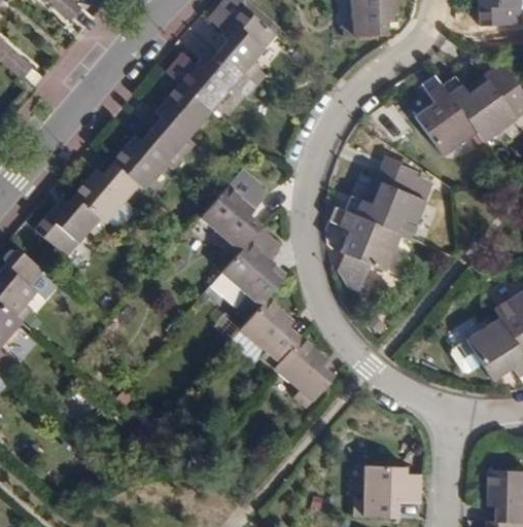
[(74,0),(45,0),(51,4),(53,3),(73,21),(84,8),(74,0)]
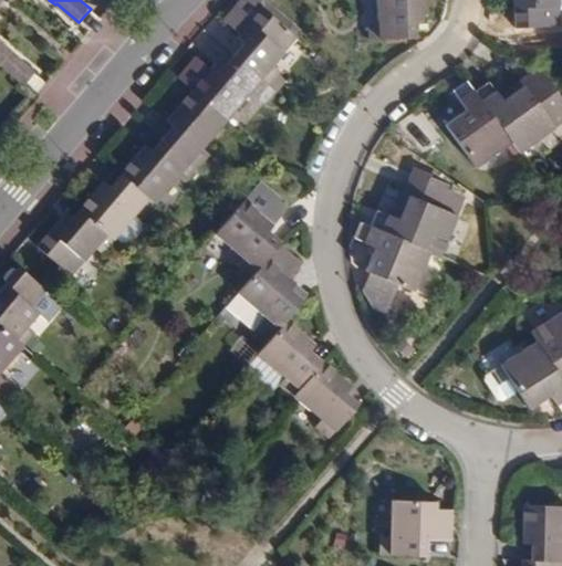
[(426,0),(383,0),(384,23),(376,23),(377,41),(409,38),(408,21),(419,21),(427,20),(426,0)]
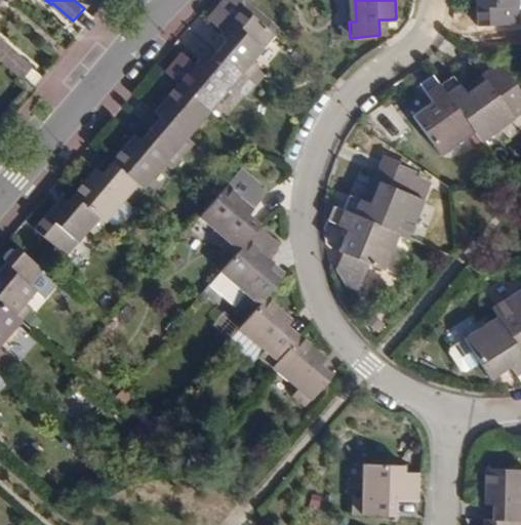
[(481,0),(483,30),(520,27),(520,0),(481,0)]
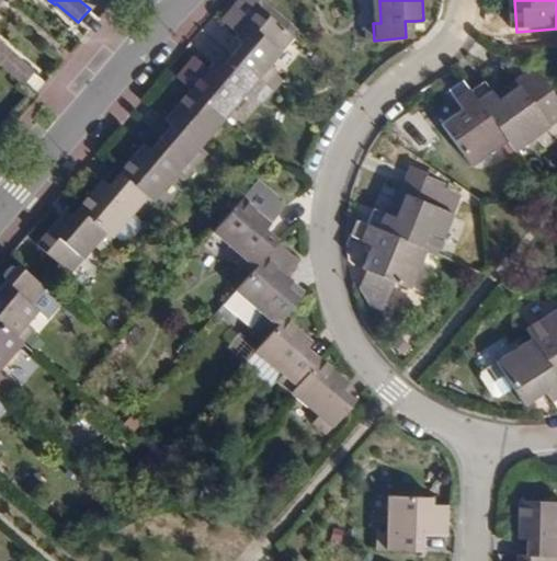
[(0,58),(30,83),(40,71),(15,52),(18,49),(0,35),(0,12),(4,7),(0,2),(0,58)]
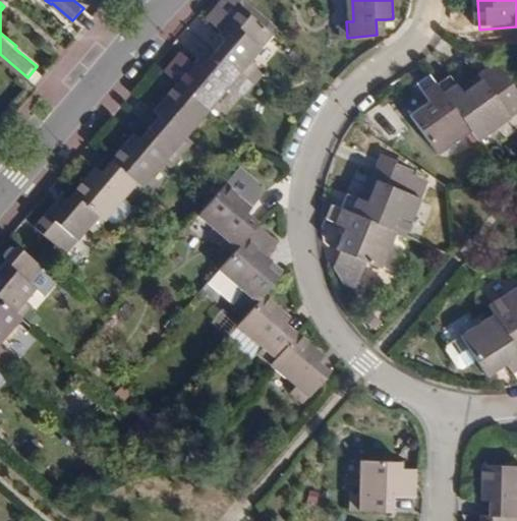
[(235,48),(225,60),(248,79),(259,68),(252,62),(275,36),(243,8),(221,36),(228,42),(235,48)]
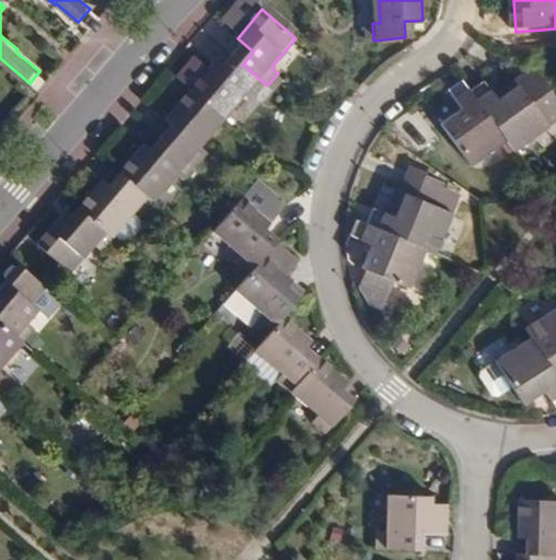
[(415,36),(415,21),(404,21),(405,37),(415,36)]
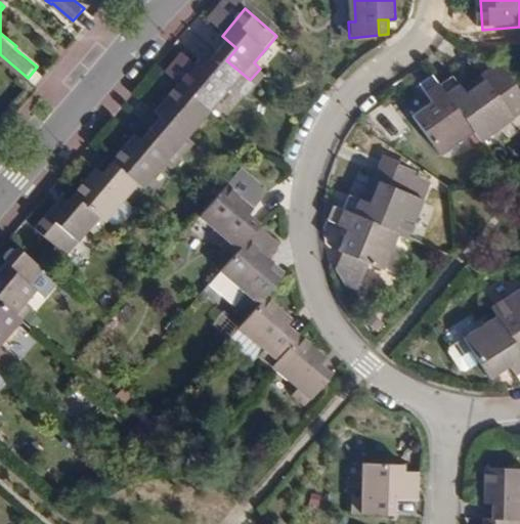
[(229,42),(219,54),(226,60),(236,48),(229,42)]
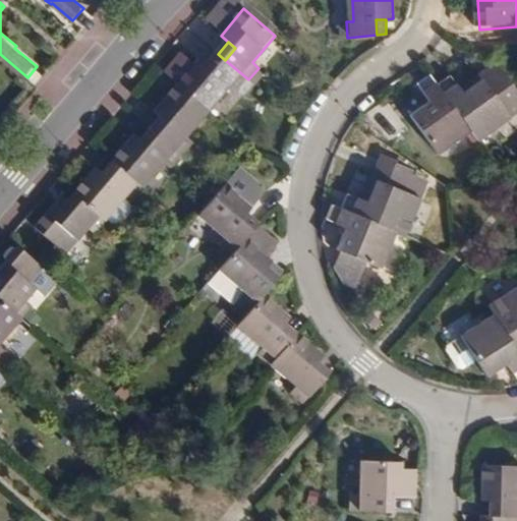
[(215,71),(225,60),(218,54),(208,66),(215,71)]
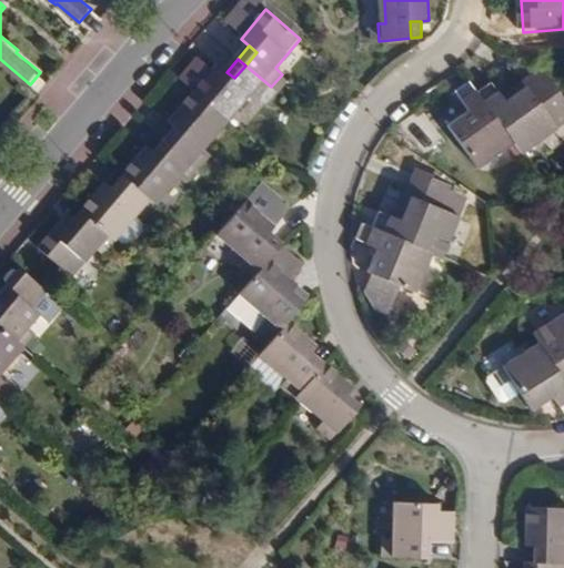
[(220,66),(195,93),(229,121),(252,93),(259,100),(271,87),(245,66),(234,78),(227,72),(220,66)]
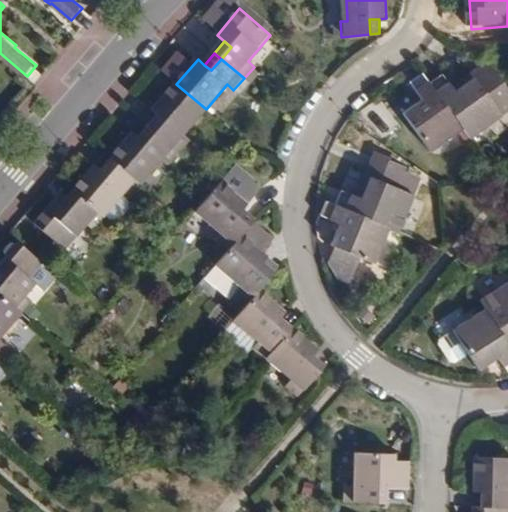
[(496,69),(493,64),(457,92),(460,97),(496,69)]
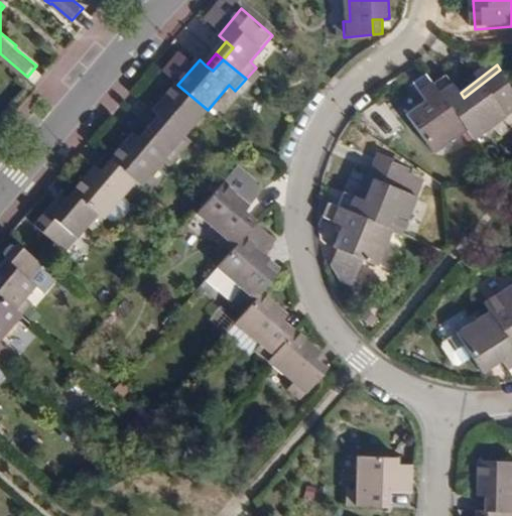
[(437,88),(472,133),(480,144),(509,122),(504,114),(511,108),(511,85),(500,70),(464,98),(461,93),(450,79),(437,88)]
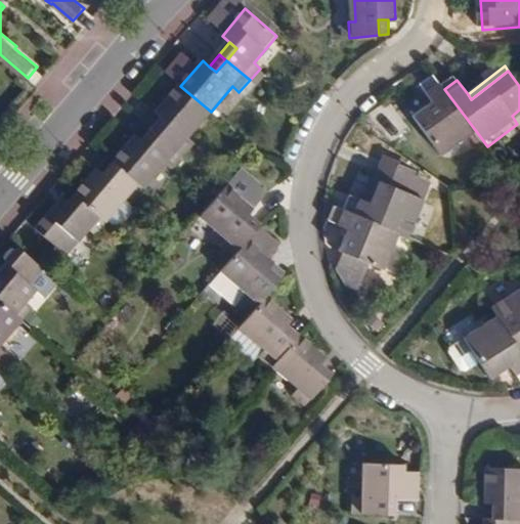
[(447,160),(479,135),(444,89),(436,78),(423,87),(437,106),(418,121),(447,160)]
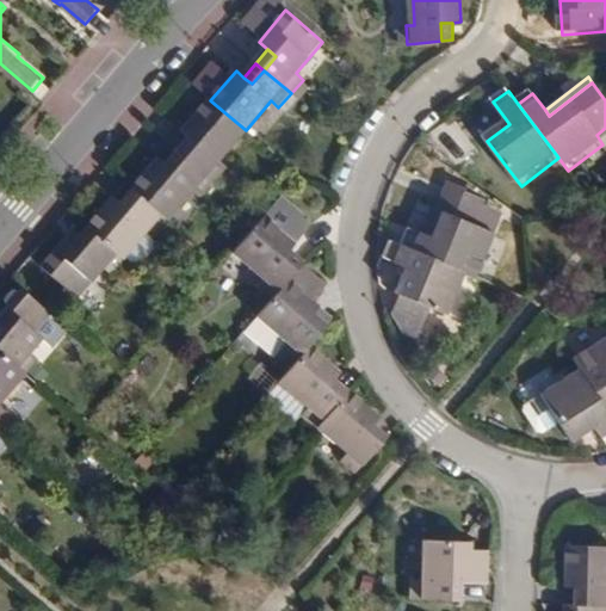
[(201,143),(187,158),(215,181),(227,167),(220,160),(246,130),(210,100),(184,131),(191,137),(201,143)]
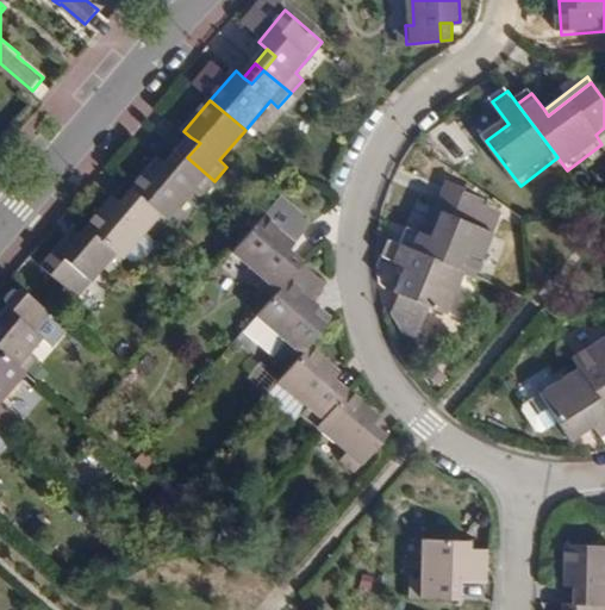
[(179,151),(187,157),(200,143),(191,137),(179,151)]
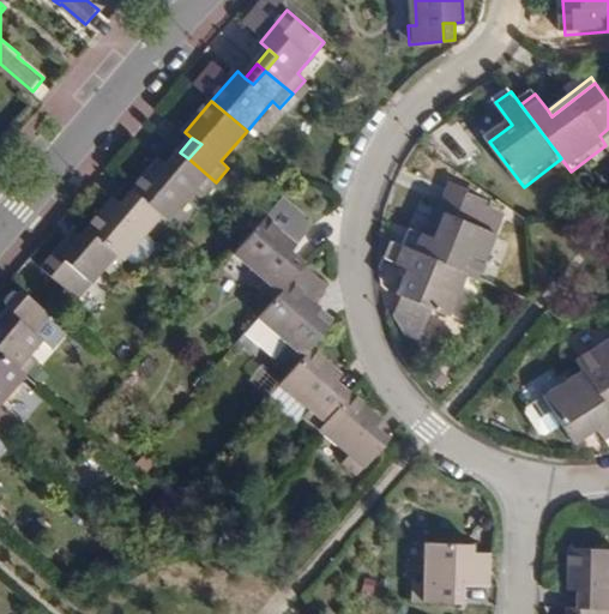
[(175,174),(188,158),(180,152),(167,167),(175,174)]
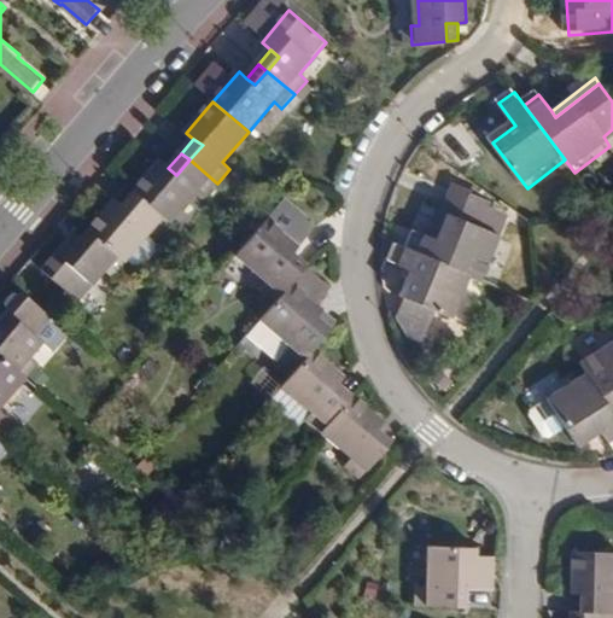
[(134,191),(141,198),(169,221),(196,190),(205,198),(217,184),(190,159),(176,175),(168,168),(161,161),(134,191)]
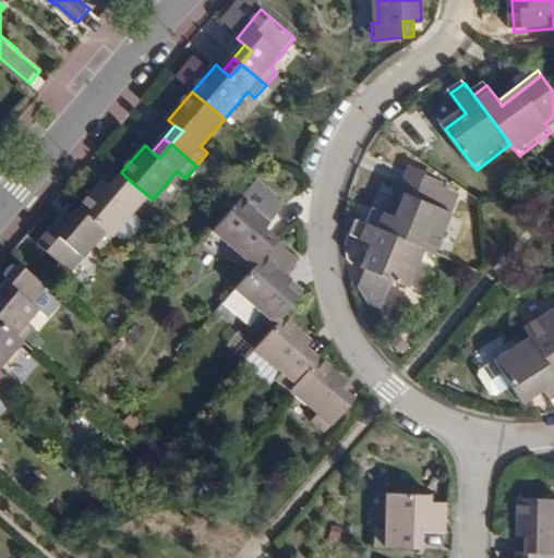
[(128,179),(121,172),(110,185),(117,191),(128,179)]
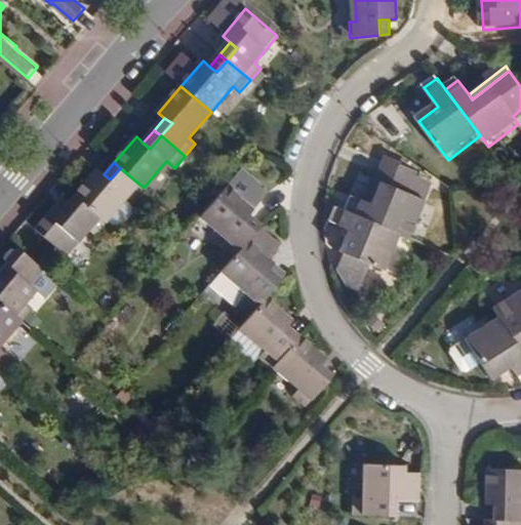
[(392,165),(387,162),(369,201),(375,204),(392,165)]
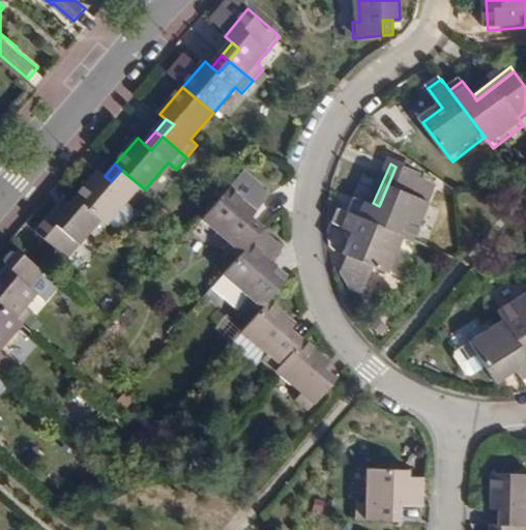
[(356,196),(350,211),(407,236),(417,240),(437,189),(396,167),(379,206),(373,203),(356,196)]
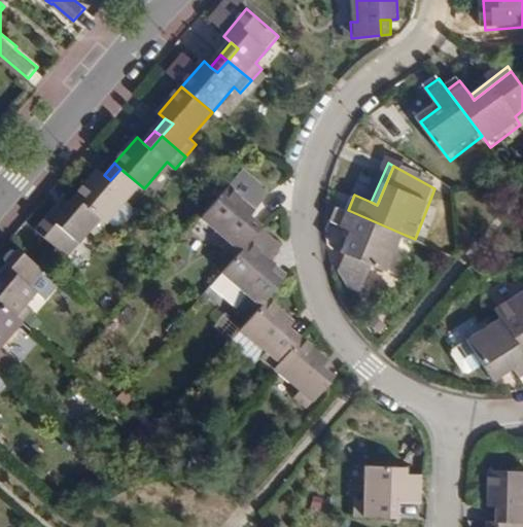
[(74,196),(81,201),(105,221),(127,196),(134,201),(144,188),(120,169),(110,180),(104,175),(97,170),(74,196)]
